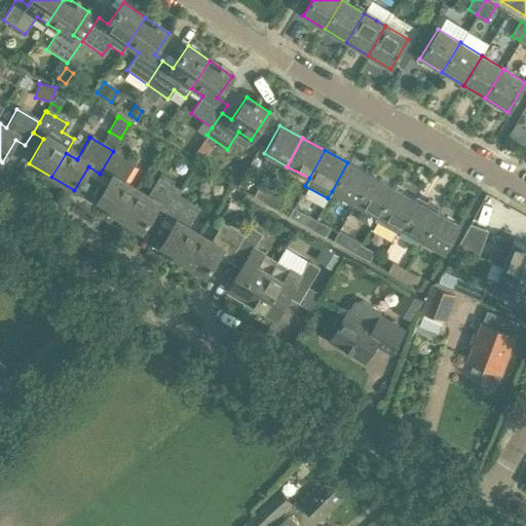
[(118,218),(133,193),(120,185),(133,162),(113,151),(100,174),(109,179),(95,203),(118,218)]
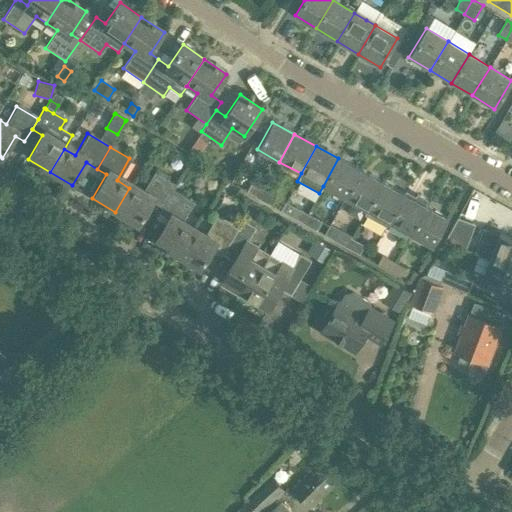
[(345,198),(360,170),(338,158),(323,186),(345,198)]
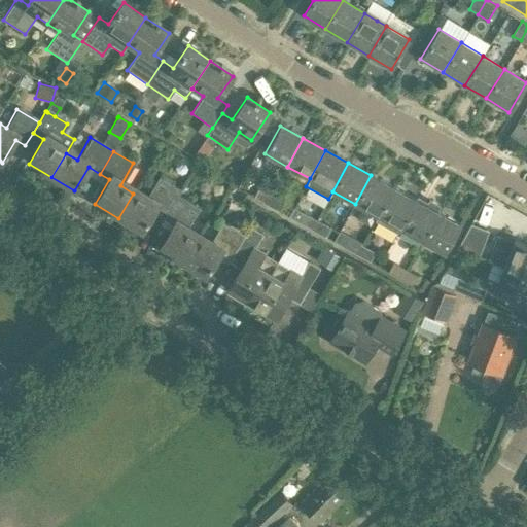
[(377,216),(392,187),(371,175),(355,204),(377,216)]
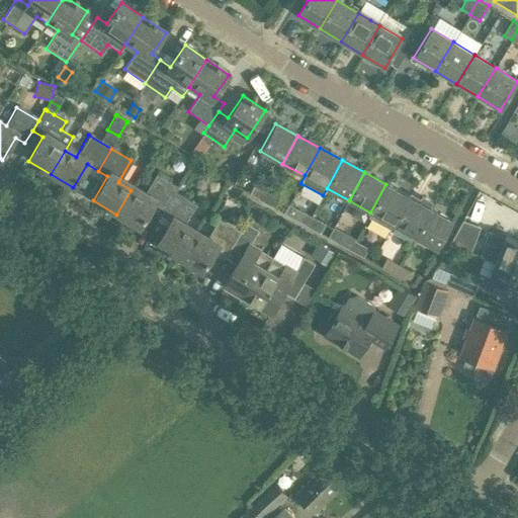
[(163,209),(173,192),(176,187),(155,175),(142,196),(131,190),(116,214),(140,228),(154,203),(163,209)]
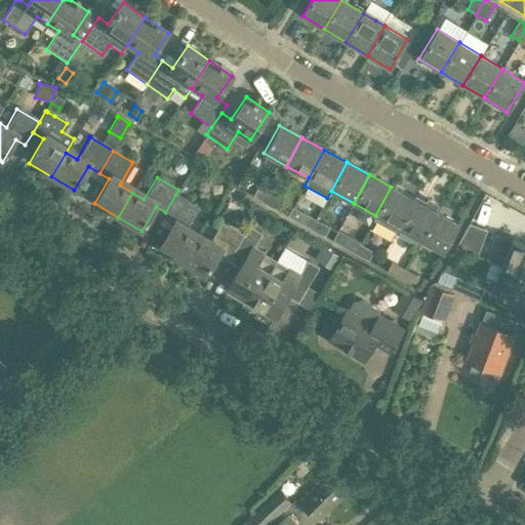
[(396,232),(398,228),(413,199),(391,187),(375,215),(373,219),(396,232)]
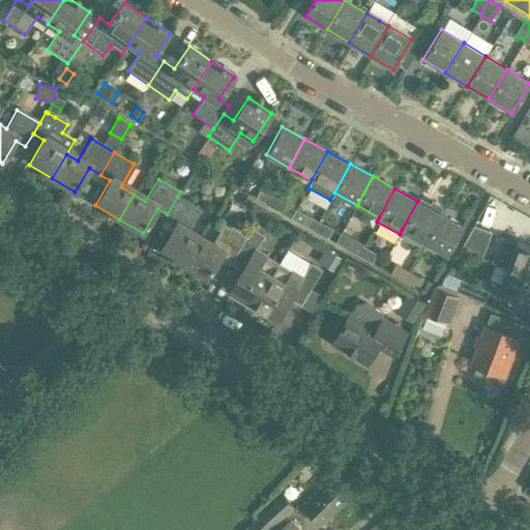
[(268,205),(273,196),(260,189),(256,199),(268,205)]
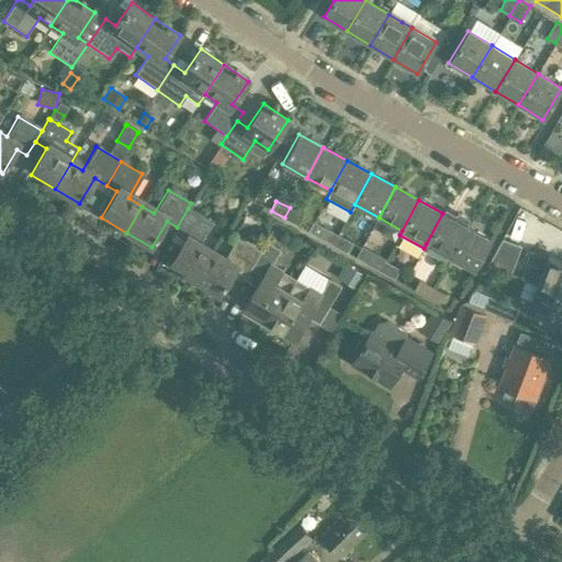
[(299,226),(304,216),(290,208),(284,217),(299,226)]
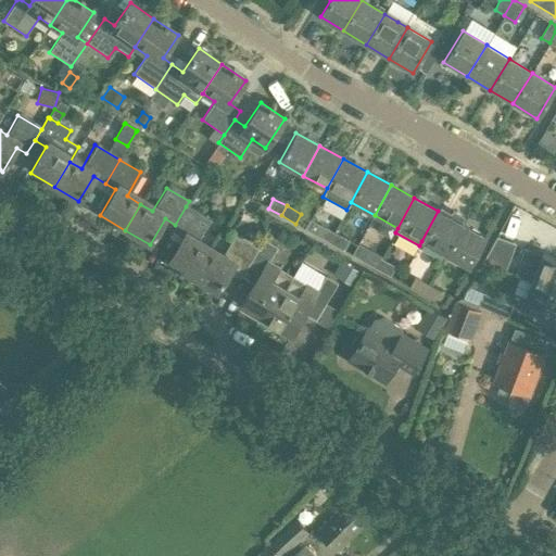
[(192,277),(210,248),(198,240),(210,220),(186,206),(175,225),(172,230),(182,238),(168,263),(192,277)]
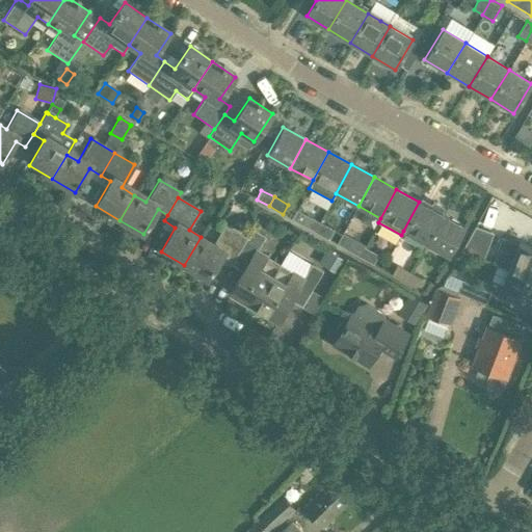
[(403,231),(426,243),(442,214),(441,214),(444,209),(432,202),(429,208),(419,202),(403,231)]
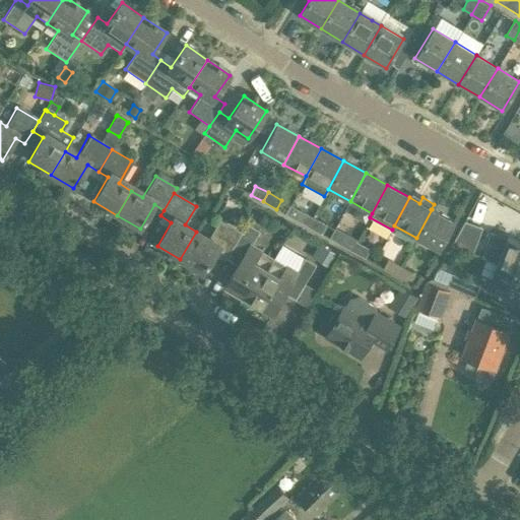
[(472,236),(485,209),(474,203),(461,230),(472,236)]
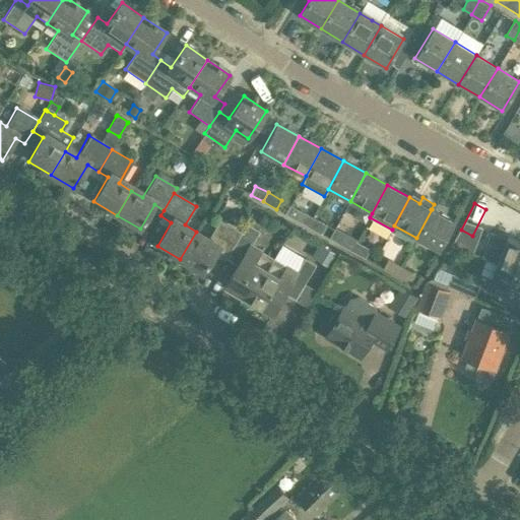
[(439,250),(454,222),(432,209),(416,238),(439,250)]
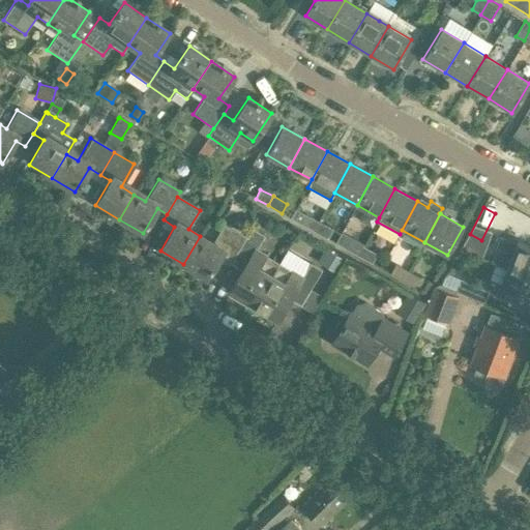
[(313,230),(318,221),(305,214),(300,224),(313,230)]
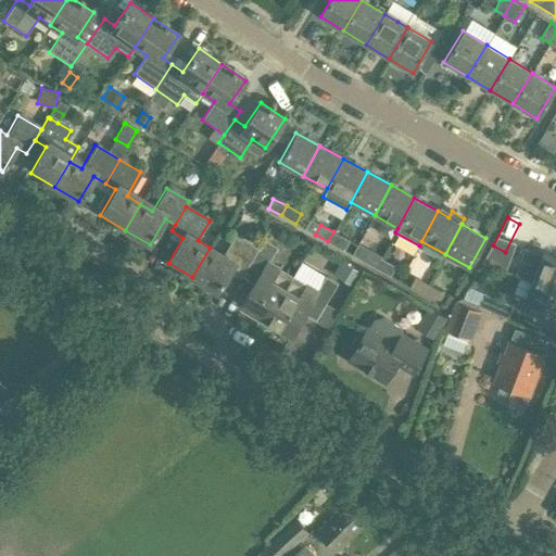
[(343,250),(349,240),(333,231),(328,241),(343,250)]
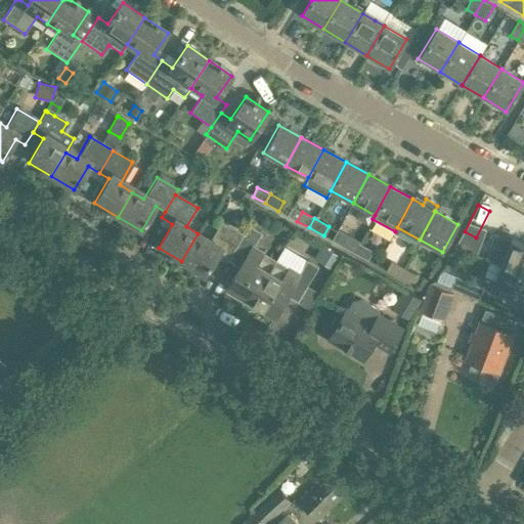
[(228,257),(242,234),(221,222),(210,241),(198,233),(181,261),(205,274),(218,252),(228,257)]
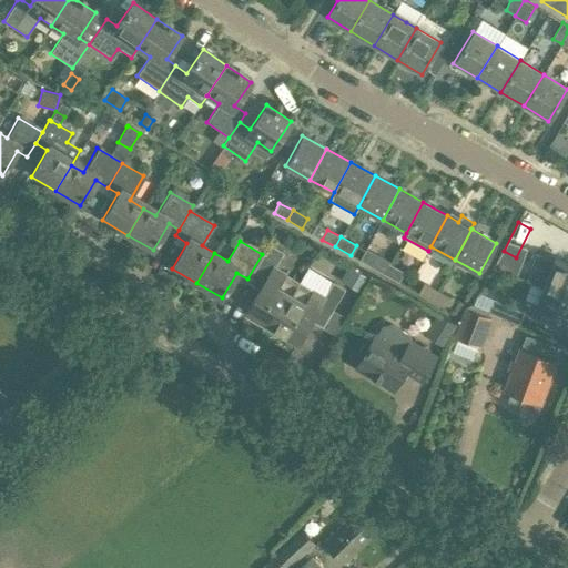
[(272,327),(296,285),(284,277),(286,274),(274,266),(283,252),(270,244),(253,273),(264,280),(245,312),(272,327)]
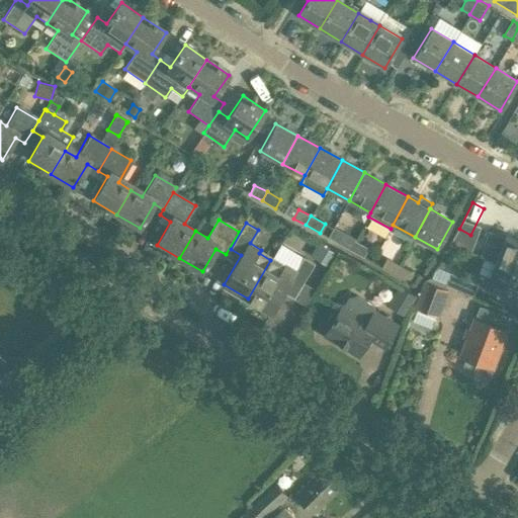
[(350,250),(355,241),(355,240),(356,238),(334,227),(328,237),(350,250)]
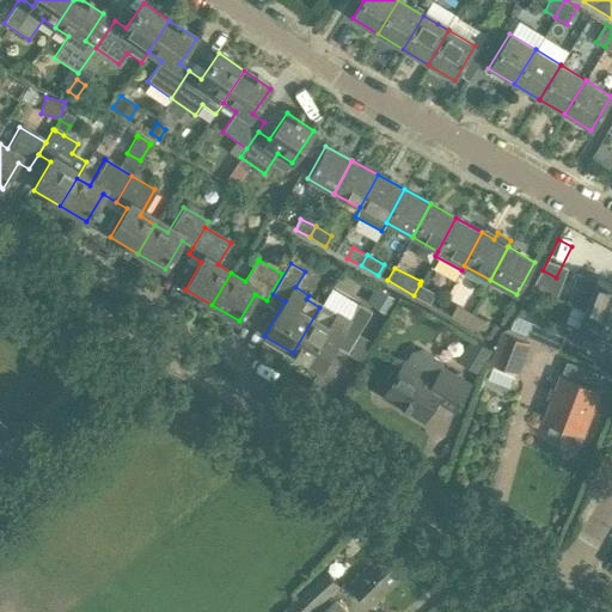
[(611,320),(611,287),(597,281),(586,311),(611,320)]
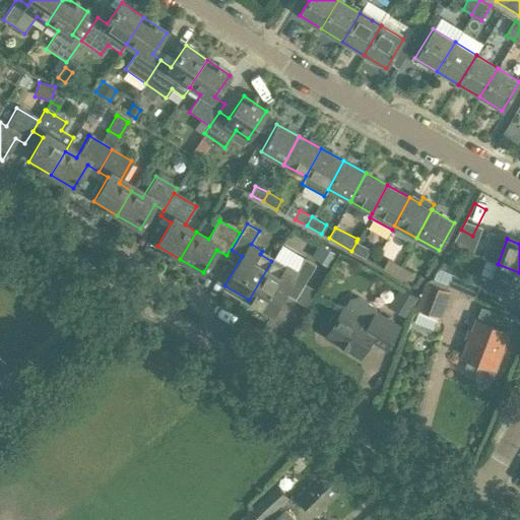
[(365,258),(370,249),(356,242),(351,251),(365,258)]
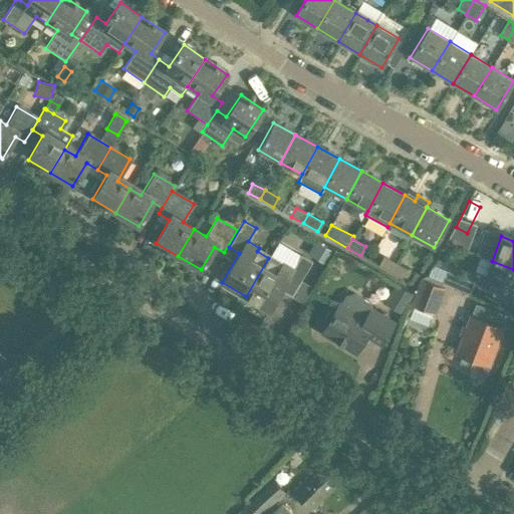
[(320,255),(328,261),(334,252),(325,247),(320,255)]
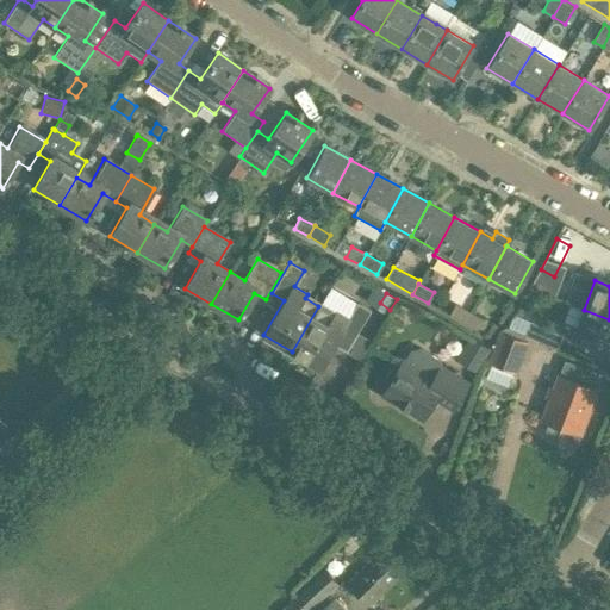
[(352,341),(369,310),(356,302),(347,317),(334,310),(331,313),(318,306),(292,352),(319,367),(340,334),(352,341)]
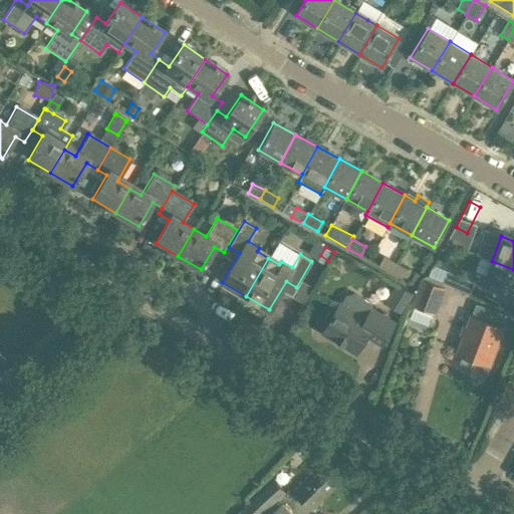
[(392,272),(397,262),(383,255),(378,265),(392,272)]
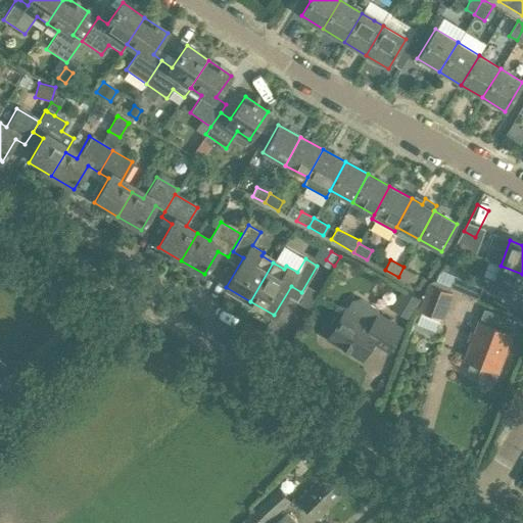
[(522,303),(522,274),(501,266),(490,291),(522,303)]
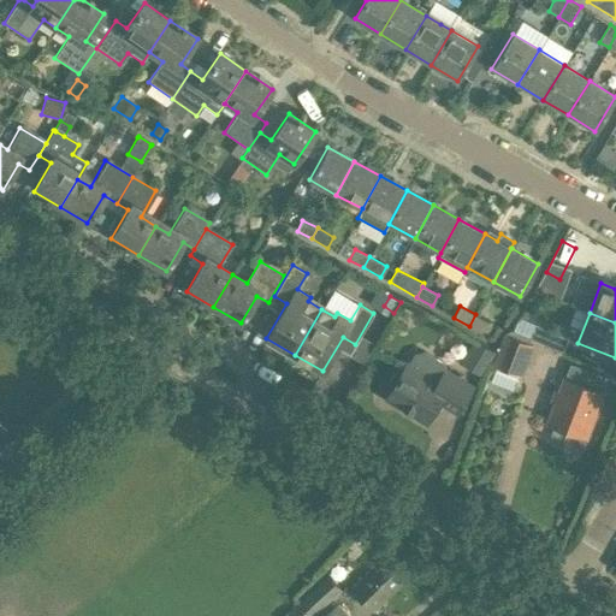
[(486,336),(492,324),(475,314),(469,326),(486,336)]
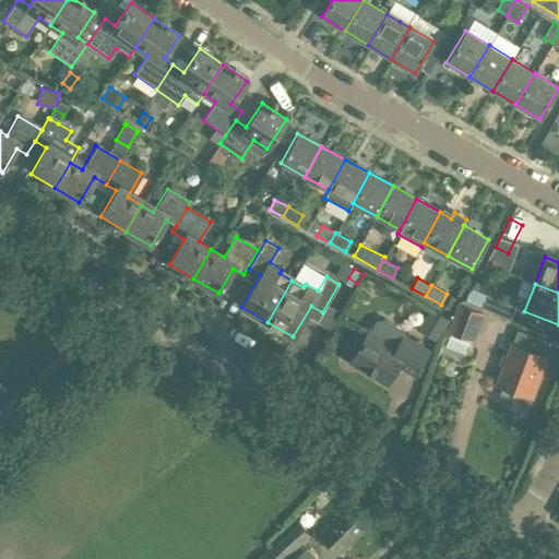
[(511,320),(516,307),(487,294),(482,307),(511,320)]
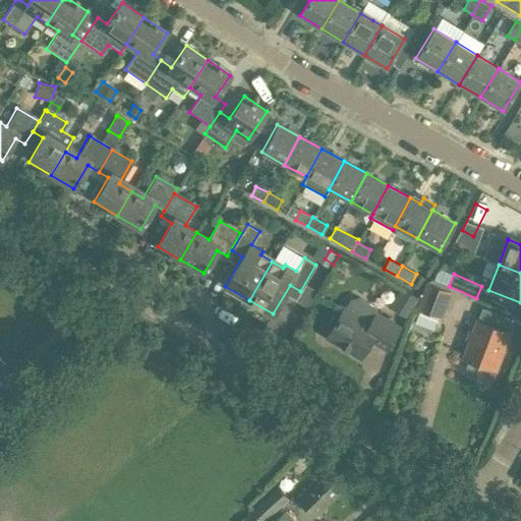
[(442,319),(451,291),(427,282),(417,309),(442,319)]
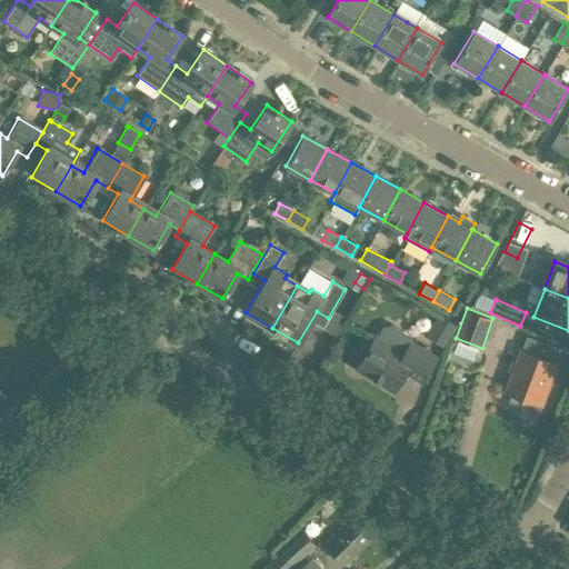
[(446,348),(458,325),(437,313),(425,336),(446,348)]
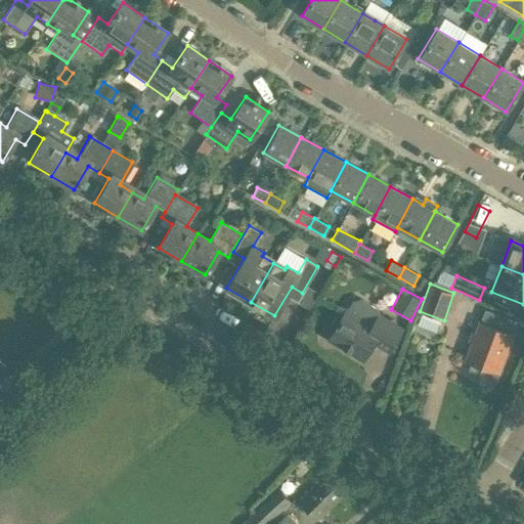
[(380,313),(378,308),(361,299),(352,301),(348,309),(345,308),(340,317),(338,316),(334,317),(331,323),(332,326),(334,328),(328,338),(363,358),(374,341),(389,350),(403,328),(380,313)]
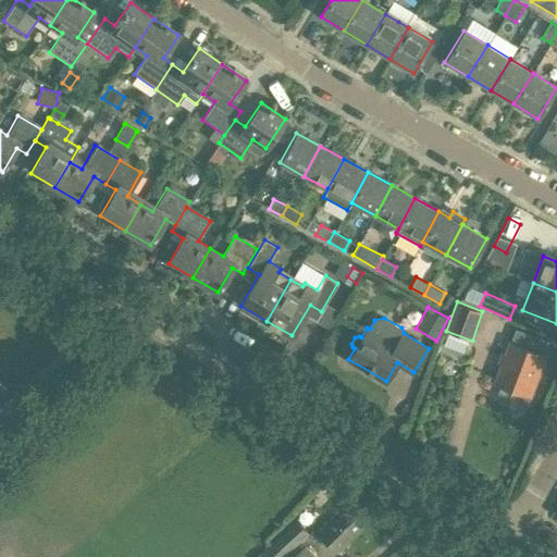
[(545,343),(515,332),(509,346),(509,345),(495,384),(512,391),(509,399),(527,406),(544,358),(540,356),(545,343)]
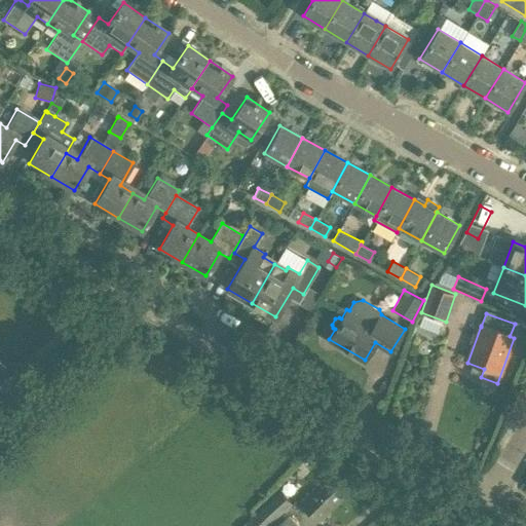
[(318,522),(348,492),(329,473),(300,502),(318,522)]
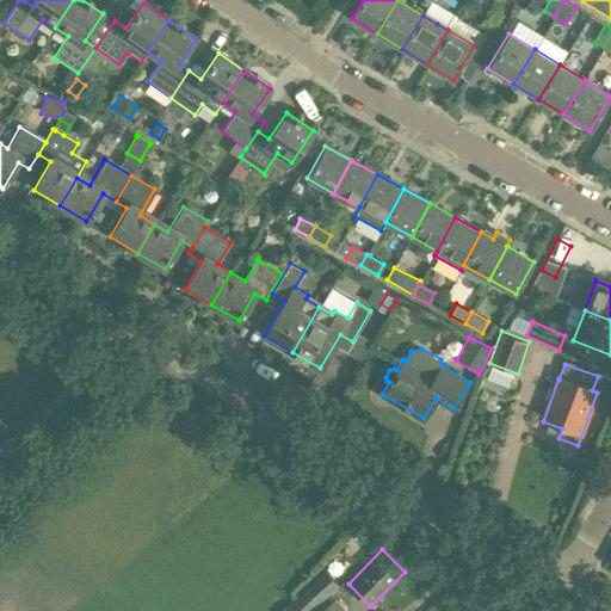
[(309,610),(338,584),(326,572),(297,598),(309,610)]
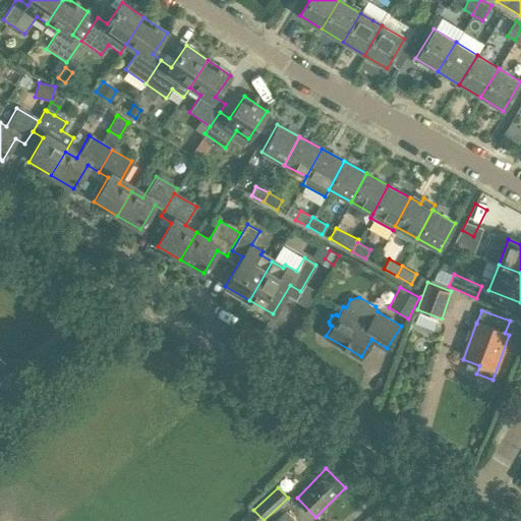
[(296,520),(285,509),(272,520),(296,520)]
